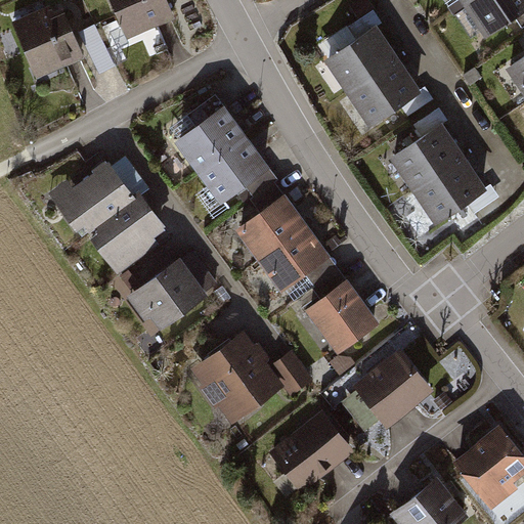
[(168,0),(113,0),(129,38),(176,18),(168,0)]
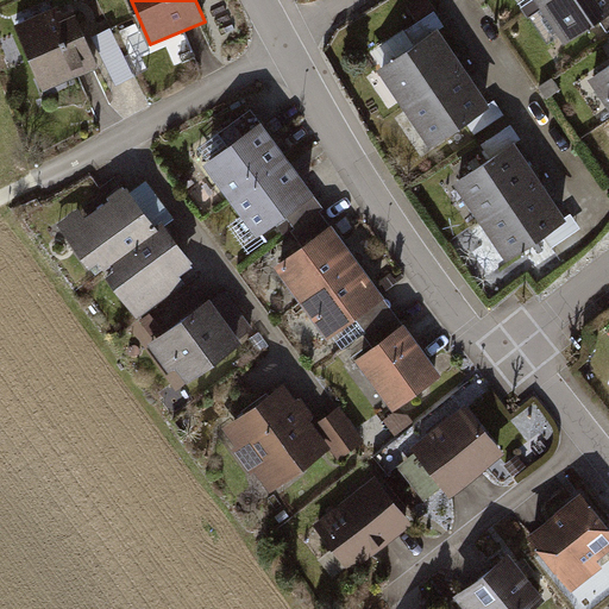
[(608,0),(531,0),(563,46),(608,16),(608,0)]
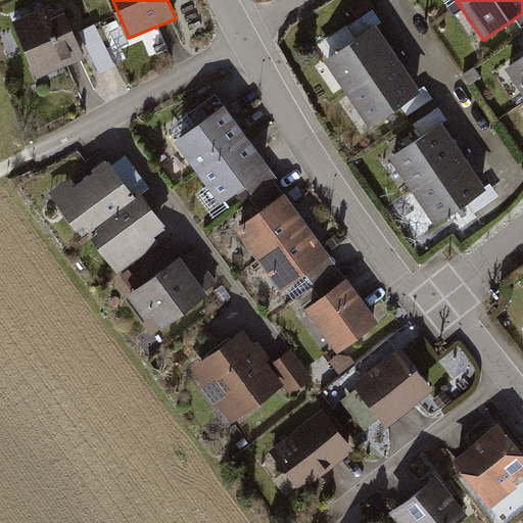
[(85,62),(65,7),(17,25),(37,80),(85,62)]
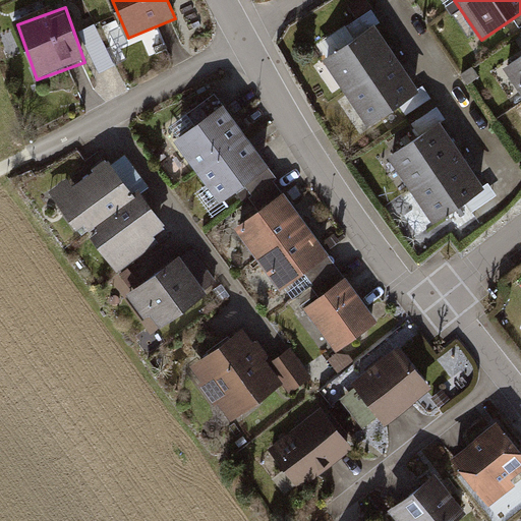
[(380,24),(328,57),(369,123),(421,92),(406,66),(390,41),(380,24)]
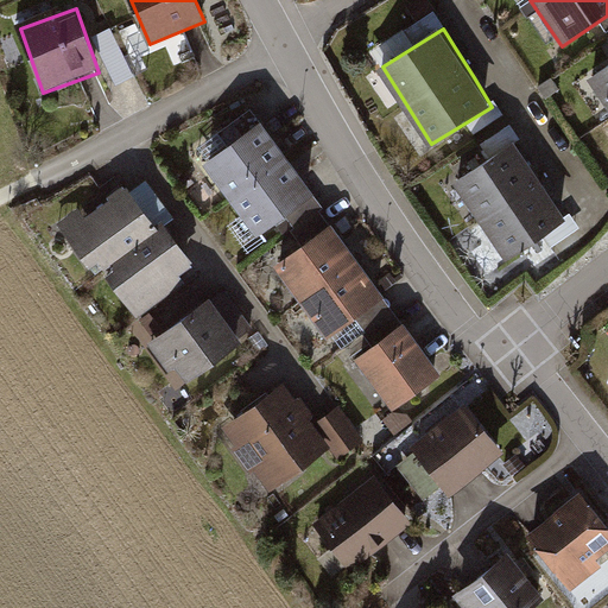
[(607,65),(591,77),(607,102),(607,65)]
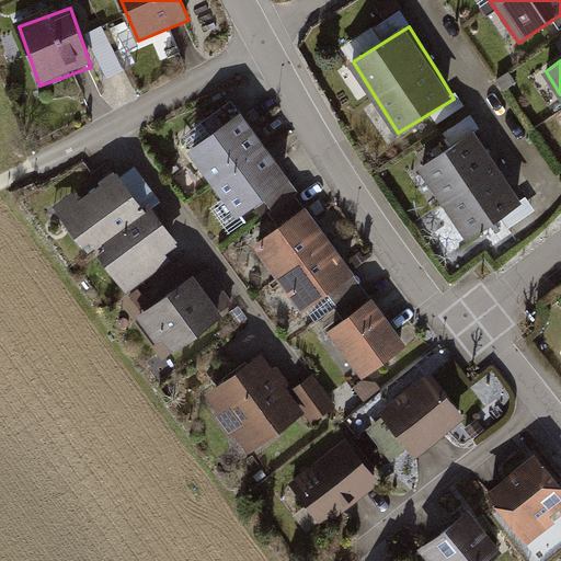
[(243,114),(190,150),(236,219),(289,182),(267,150),(260,138),(243,114)]
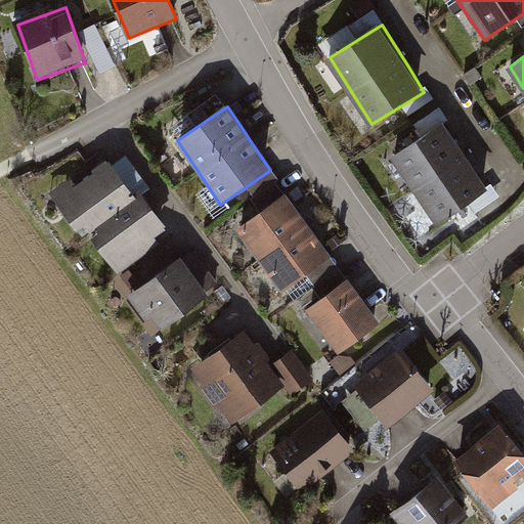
[(443,124),(393,159),(437,223),(488,189),(472,166),(456,143),(443,124)]
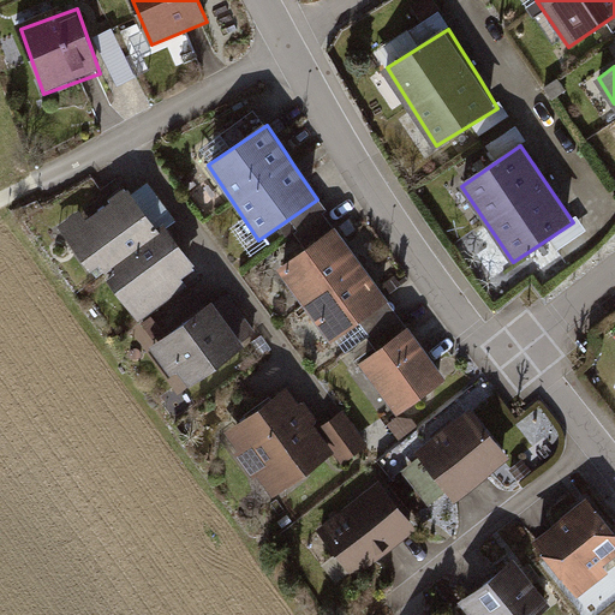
[(105,269),(138,318),(202,275),(167,224),(160,228),(131,184),(51,237),(83,284),(105,269)]
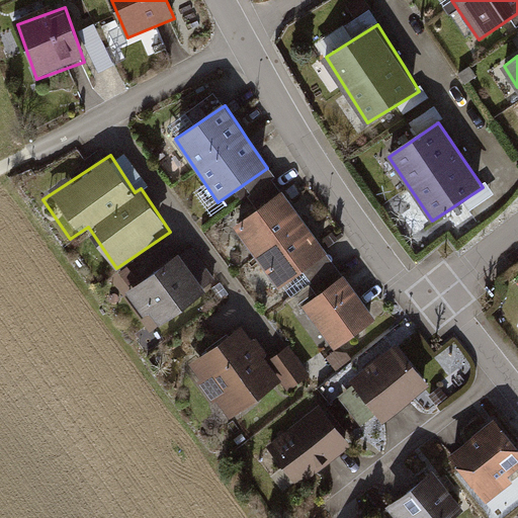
[(298,213),(283,192),(236,227),(281,290),(329,256),(308,227),(298,213)]
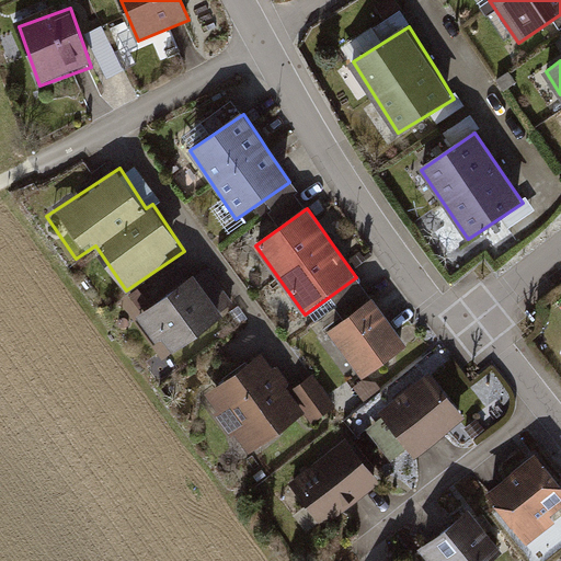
[(206,264),(134,319),(163,359),(237,305),(206,264)]
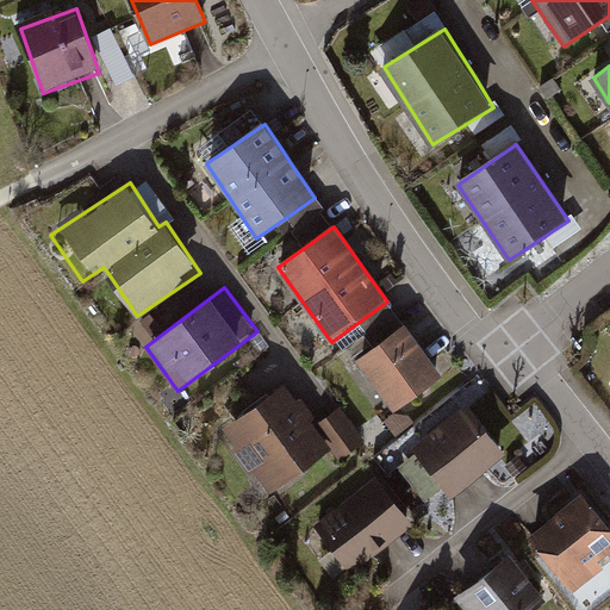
[(408,327),(352,362),(388,417),(443,381),(408,327)]
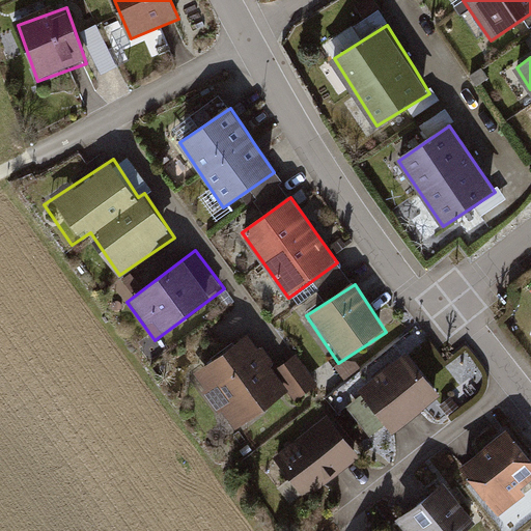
[(252,336),(196,373),(235,430),(290,392),(276,371),(252,336)]
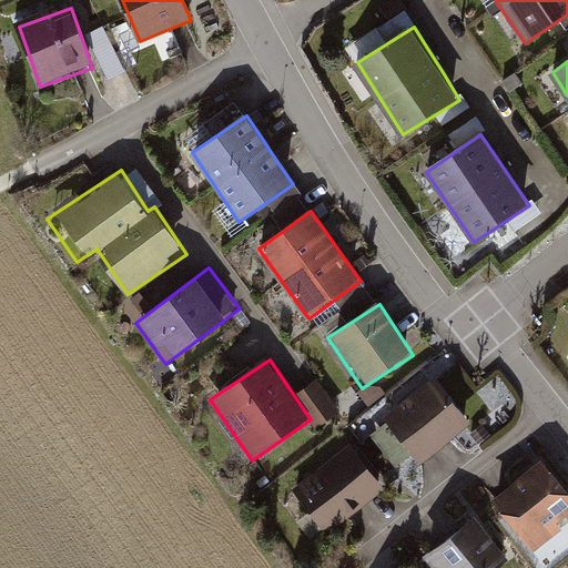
[(342,414),(317,381),(295,397),(318,430),(342,414)]
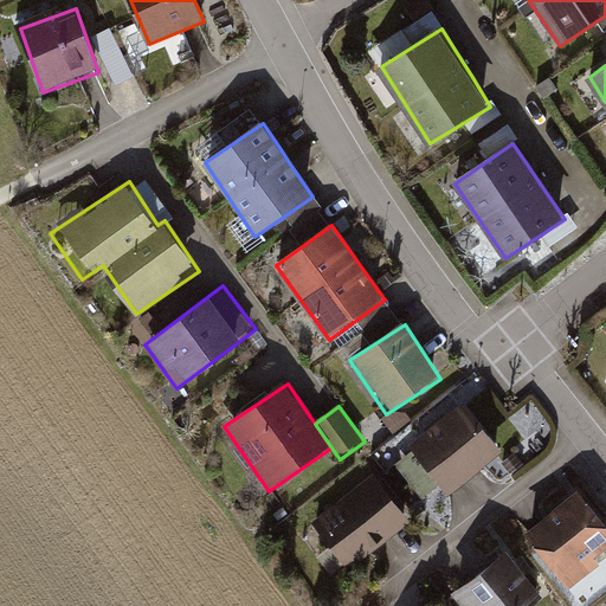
[(470,406),(413,445),(447,494),(504,455),(470,406)]
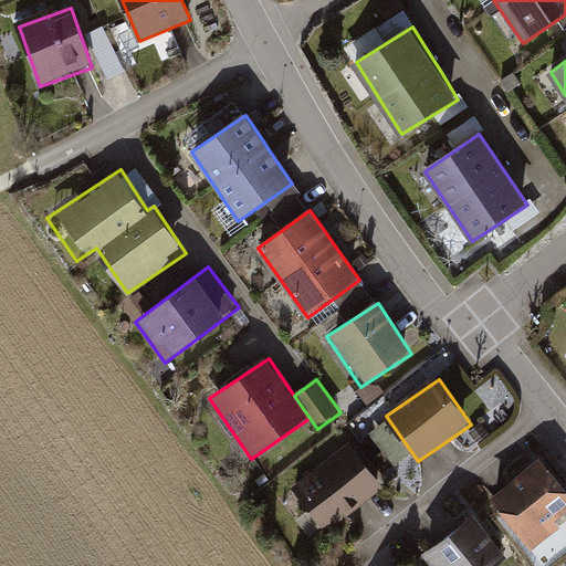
[(384,492),(352,446),(291,486),(323,533),(384,492)]
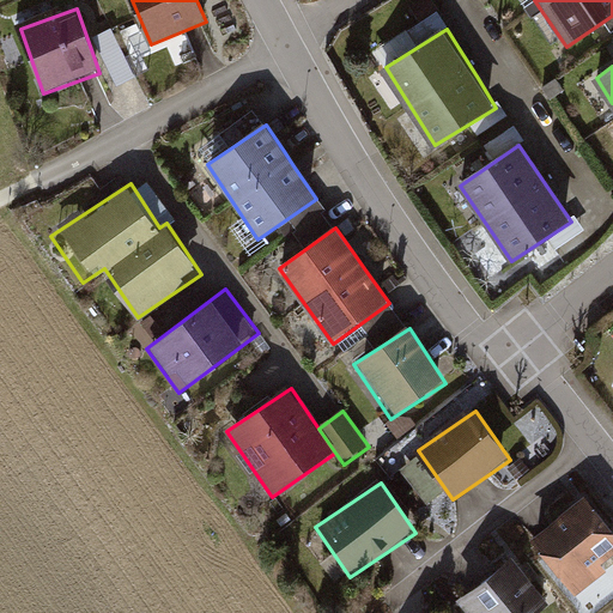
[(612,533),(587,501),(533,544),(580,601),(612,575),(605,568),(612,560),(612,533)]
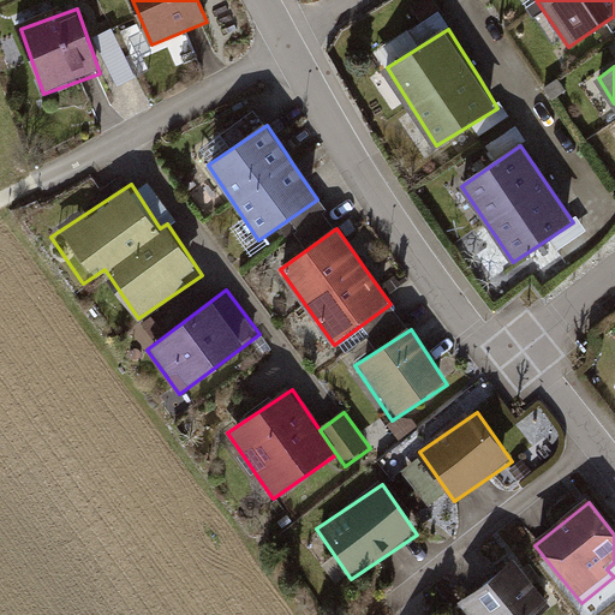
[(515,560),(458,604),(466,614),(542,614),(553,608),(515,560)]
